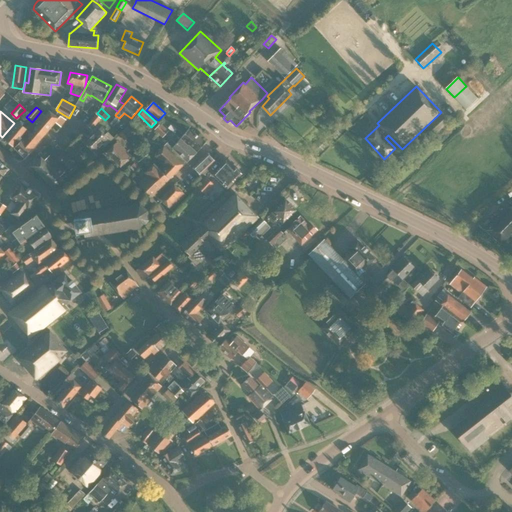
[(38,123),(34,128),(35,130),(43,136),(55,122),(61,127),(66,120),(60,116),(58,118),(49,111),(45,115),(42,112),(36,118),(36,121),(38,123)]
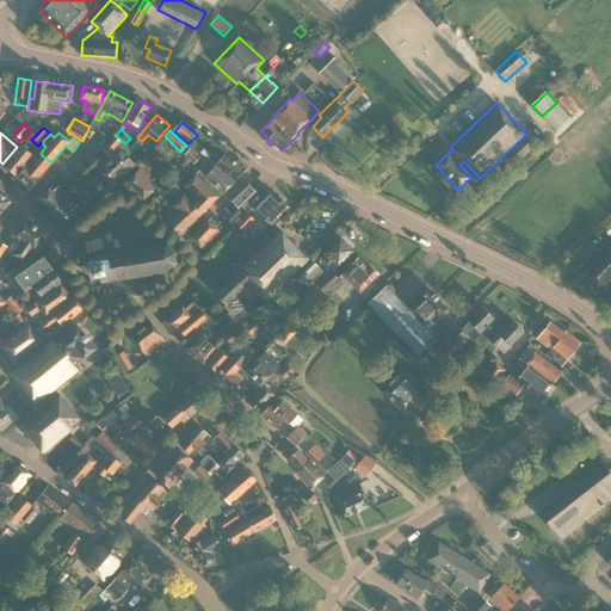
[(511,152),(519,161),(536,144),(528,135),(511,152)]
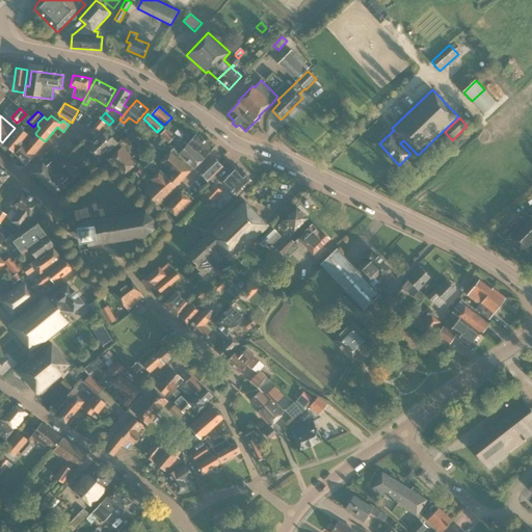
[(90,130),(96,134),(105,124),(100,118),(90,130)]
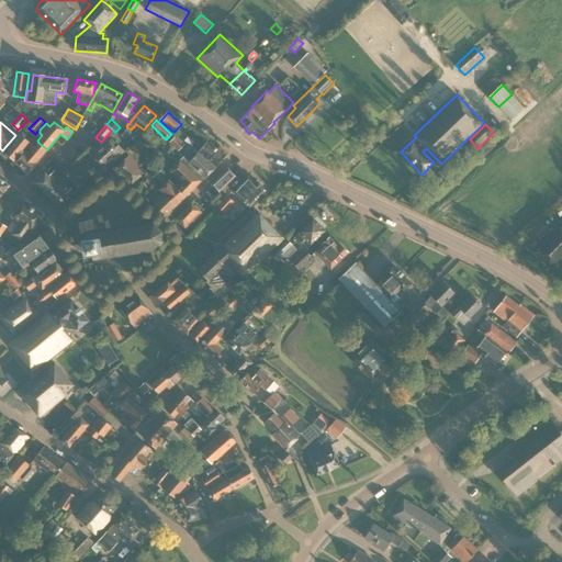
[(131,130),(127,127),(121,136),(124,139),(132,131),(131,130)]
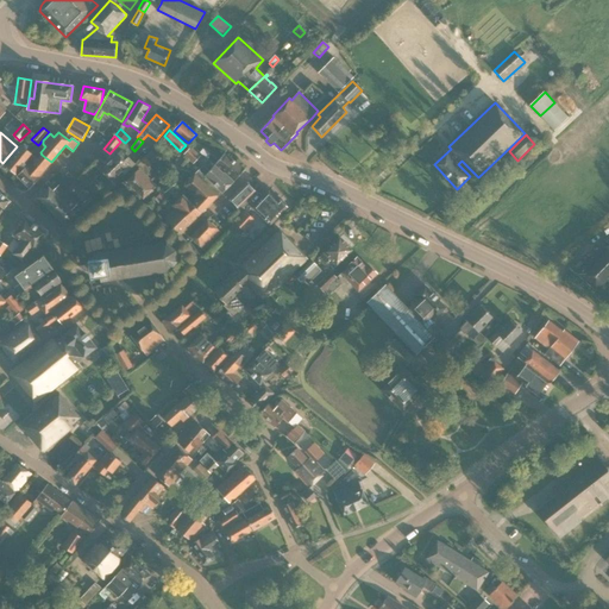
[(22,144),(5,165),(17,175),(33,155),(22,144)]
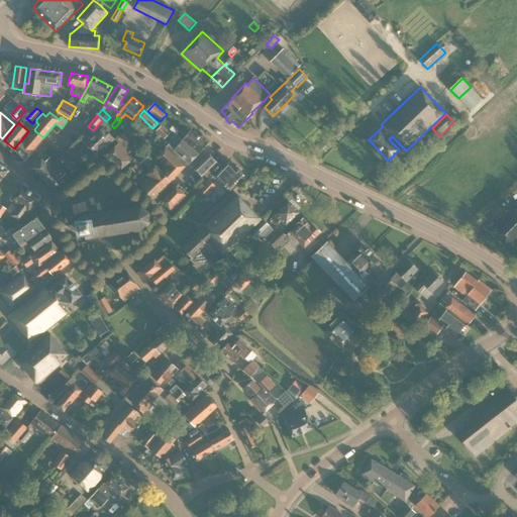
[(156,131),(164,139),(171,132),(163,124),(156,131)]
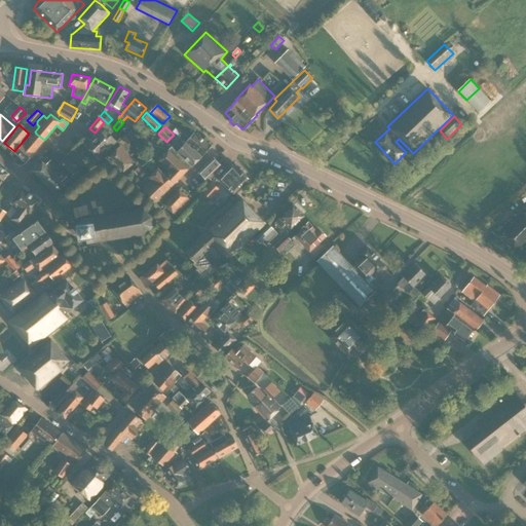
[(130,130),(127,134),(126,135),(133,141),(137,137),(130,130)]
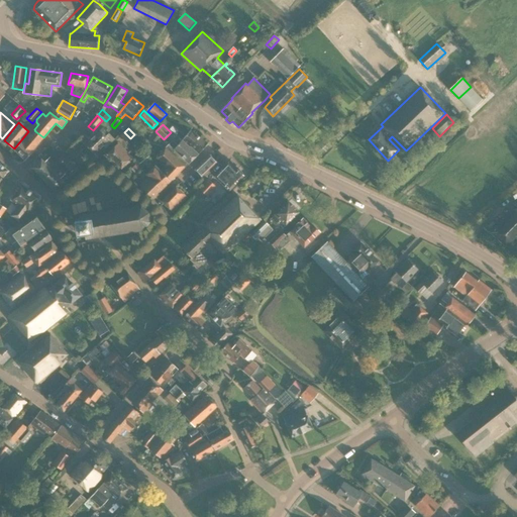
[(180,130),(177,134),(199,153),(208,143),(191,129),(186,135),(180,130)]
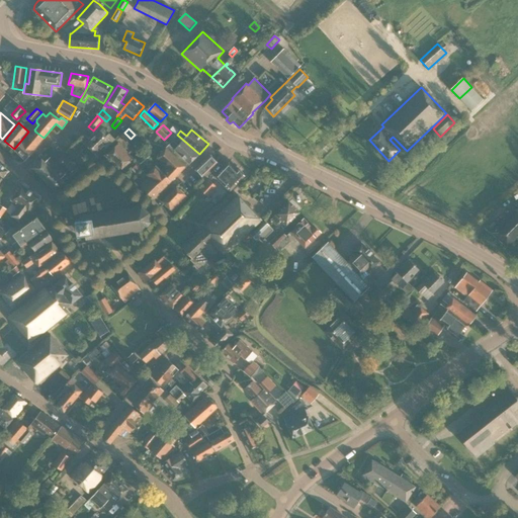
[(44,138),(35,132),(32,136),(29,133),(14,150),(25,161),(33,151),(44,138)]
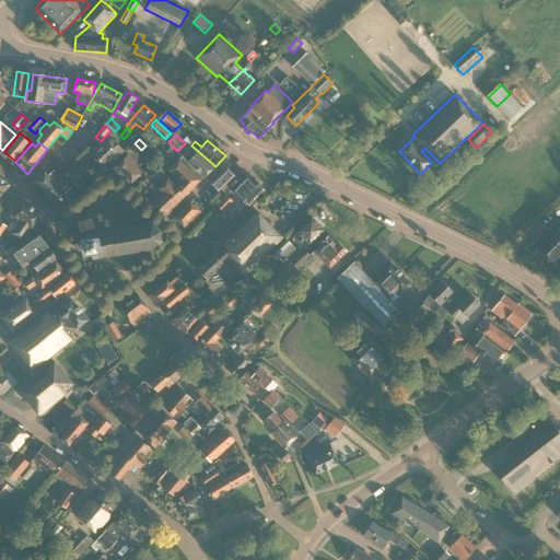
[(94,156),(103,165),(112,156),(115,160),(125,151),(118,144),(115,148),(108,142),(94,156)]
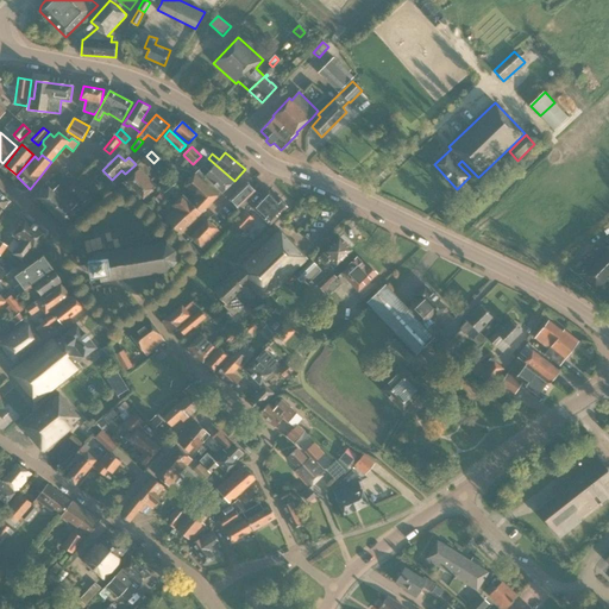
[(140,159),(149,168),(152,163),(145,156),(140,159)]
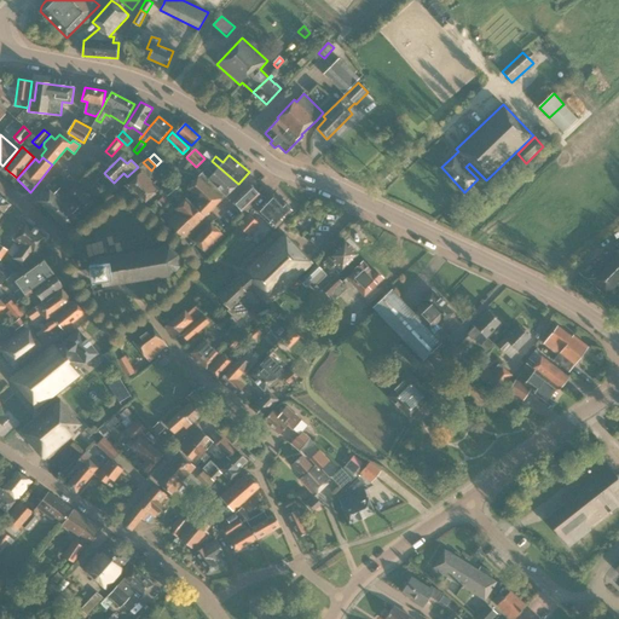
[(202,173),(226,196),(238,184),(219,168),(213,174),(207,168),(202,173)]
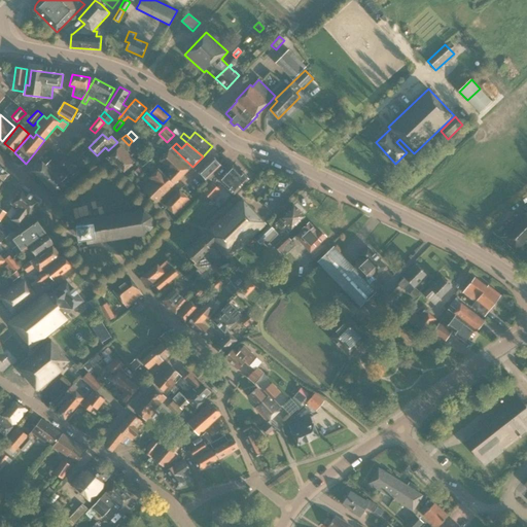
[(109,156),(125,172),(136,161),(120,145),(109,156)]
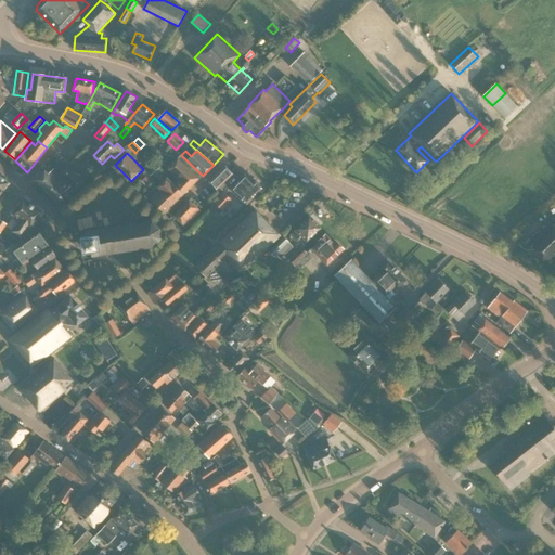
[(176,185),(183,194),(203,176),(181,155),(178,158),(168,169),(177,177),(180,181),(176,185)]
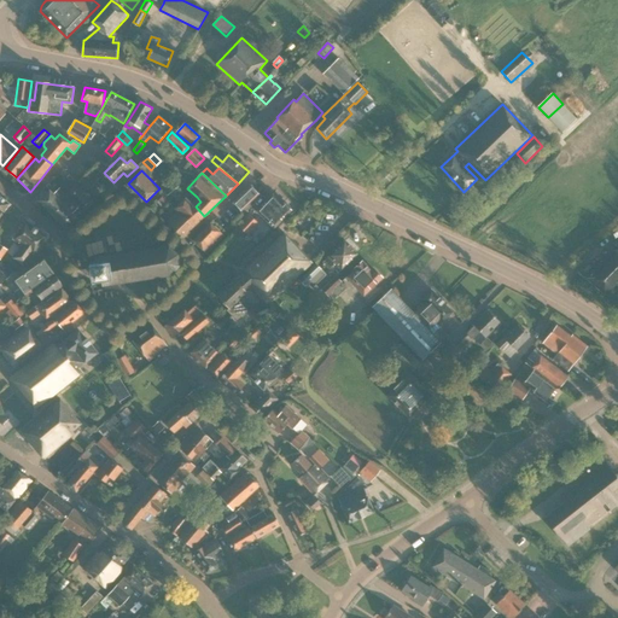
[(68,194),(85,211),(93,202),(77,186),(79,184),(70,175),(63,181),(73,191),(68,194)]
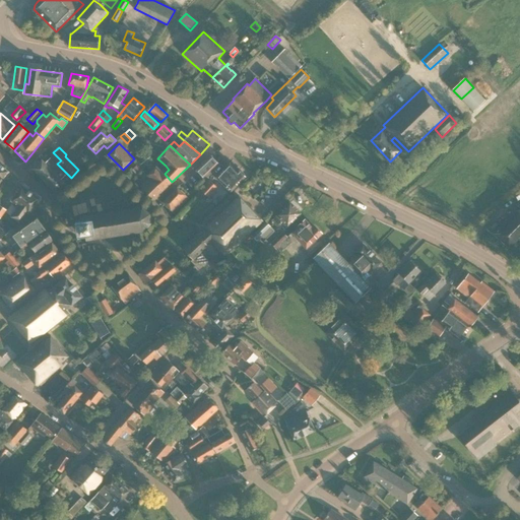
[(144,165),(150,159),(146,155),(140,160),(144,165)]
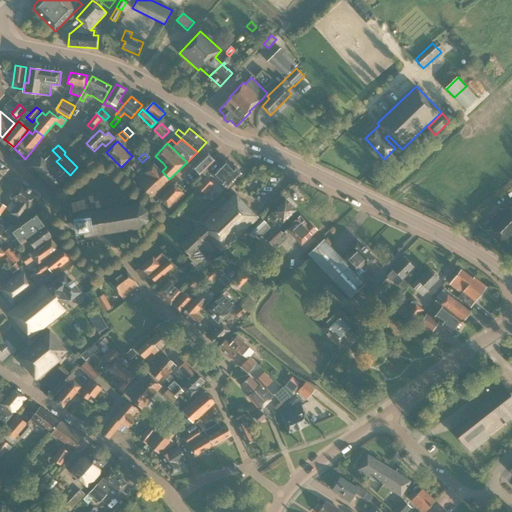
[(194,168),(202,176),(216,162),(208,154),(194,168)]
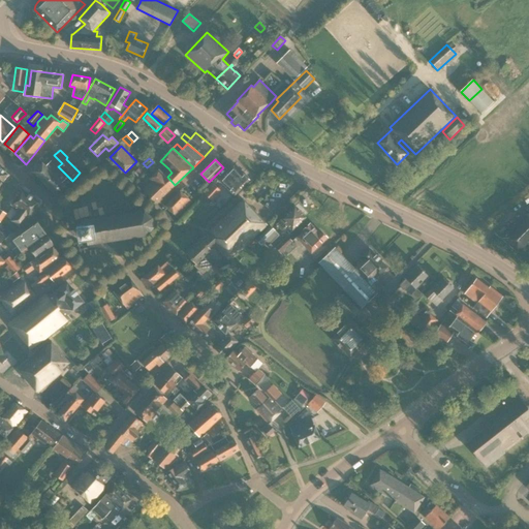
[(33,172),(45,184),(60,169),(52,161),(47,166),(42,162),(33,172)]
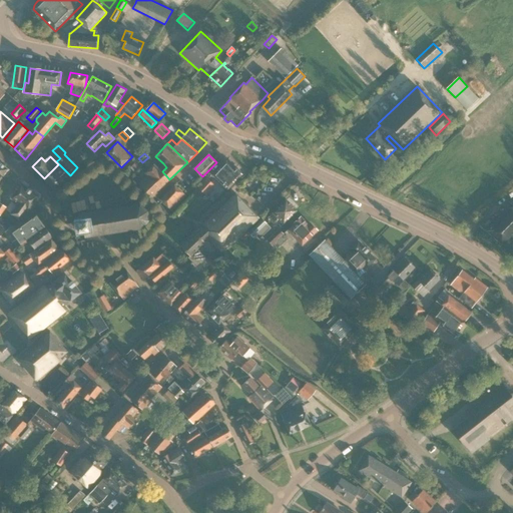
[(234,169),(226,161),(213,175),(227,189),(241,174),(235,168),(234,169)]
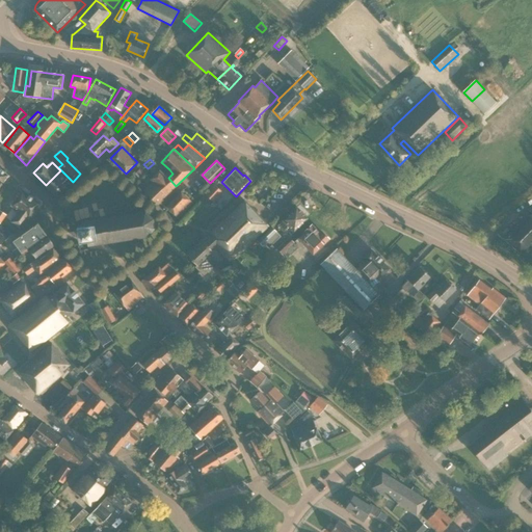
[(0,186),(9,176),(0,168),(0,186)]
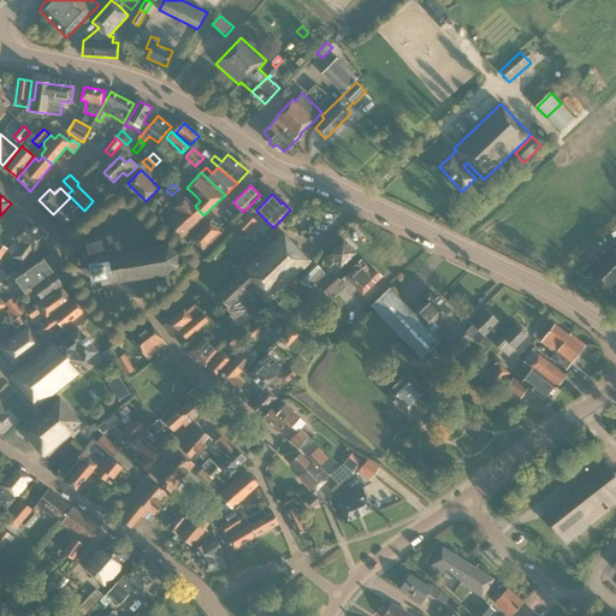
[(80,207),(70,197),(53,214),(66,229),(77,218),(72,213),(80,207)]
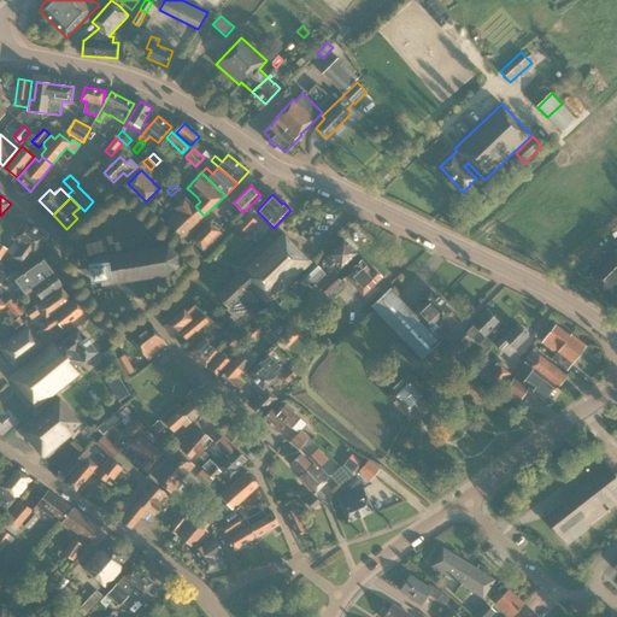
[(175,207),(177,210),(184,217),(182,219),(192,228),(204,216),(186,198),(175,207)]
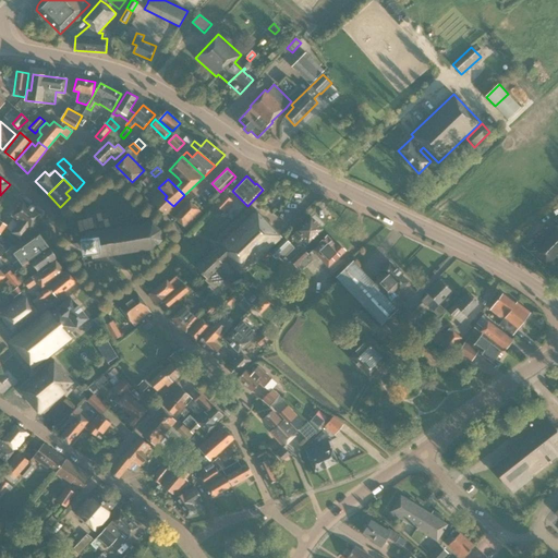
[(160,190),(150,199),(154,204),(165,215),(173,206),(165,198),(167,196),(160,190)]
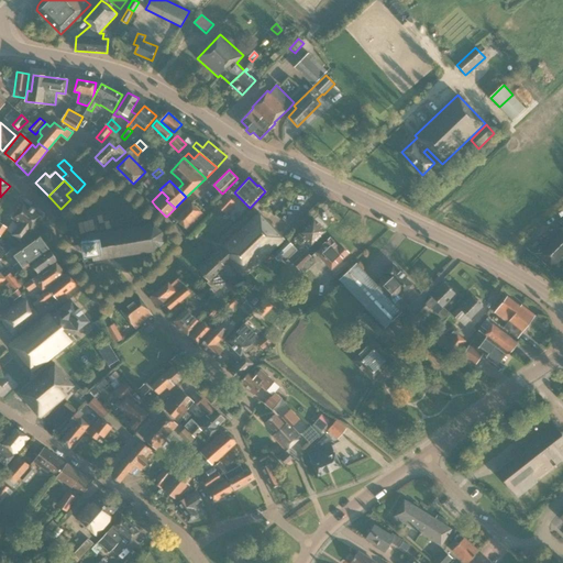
[(217,206),(227,214),(236,205),(227,195),(217,206)]
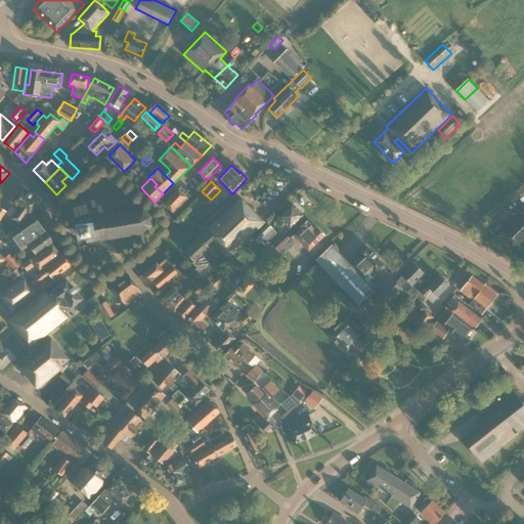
[(23,187),(11,203),(18,209),(11,219),(20,225),(28,215),(29,216),(40,200),(23,187)]
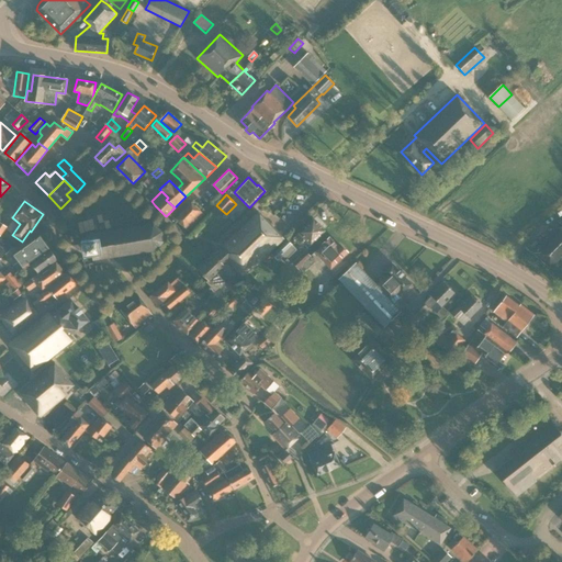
[(176,218),(189,231),(204,214),(191,202),(176,218)]
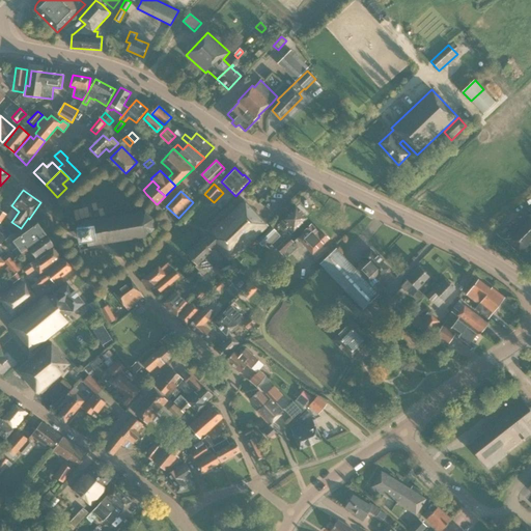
[(211,233),(196,248),(204,258),(215,248),(230,263),(270,226),(243,199),(210,232),(211,233)]
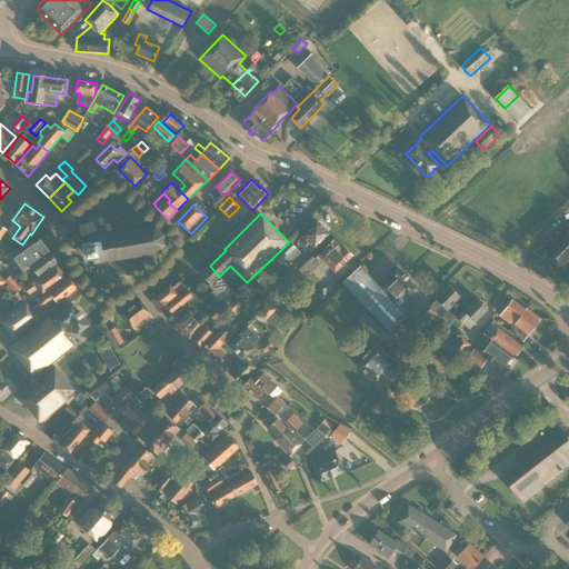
[(303,247),(309,241),(315,247),(328,233),(318,222),(298,241),(303,247)]
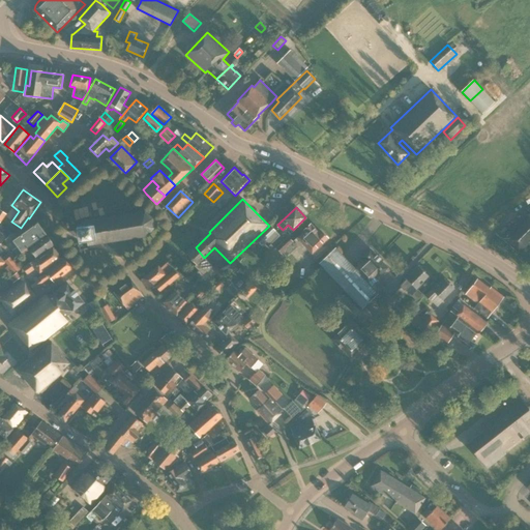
[(153,228),(154,228),(154,227),(153,218),(152,217),(145,212),(144,212),(85,222),(85,228),(81,229),(82,238),(87,238),(88,244),(147,235),(147,236),(148,235),(153,228)]
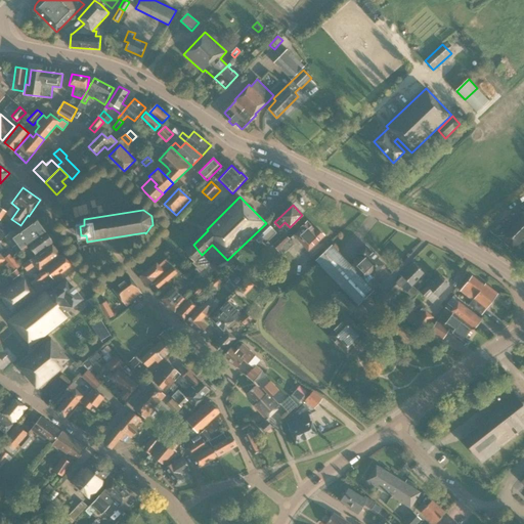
[(523,214),(522,213),(510,225),(508,223),(505,226),(504,225),(495,234),(513,250),(523,238),(523,214)]
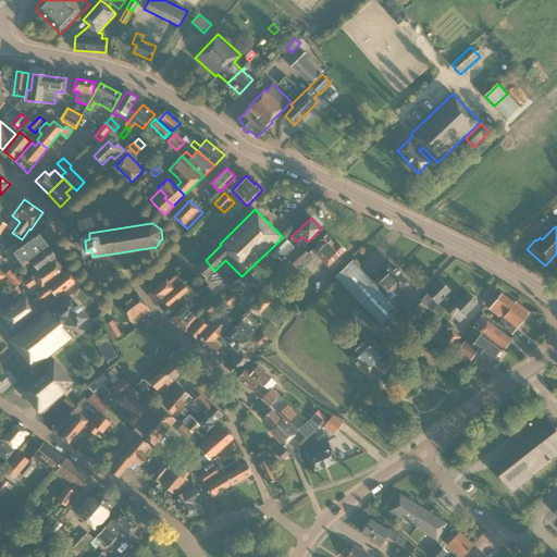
[(23,265),(49,247),(39,233),(13,252),(23,265)]
